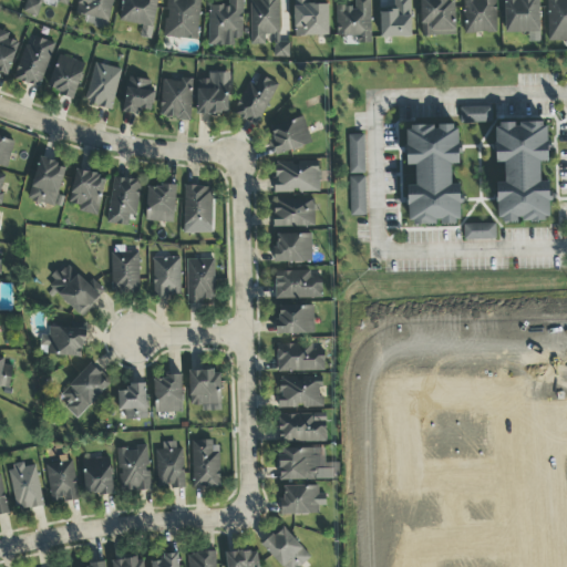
[(39,0),(39,2),(31,0),(26,0),(22,13),(38,18),(42,0),(69,7),(70,0),(39,0)]
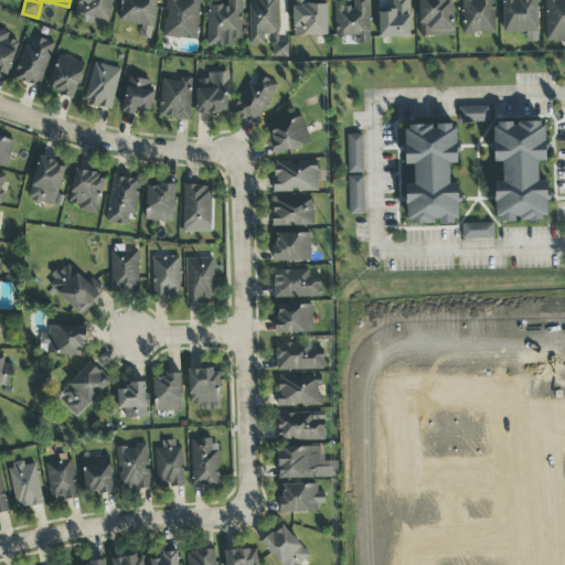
[(106,31),(113,0),(78,0),(75,14),(87,18),(85,25),(106,31)]
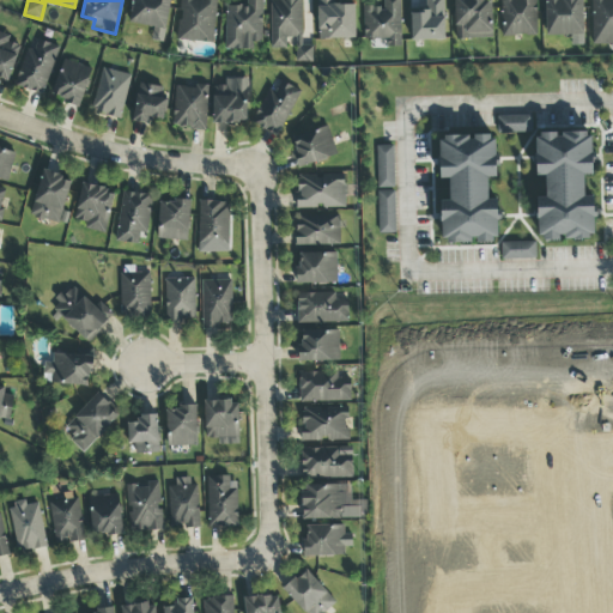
[(163,43),(171,0),(133,0),(129,24),(152,29),(150,41),(163,43)]
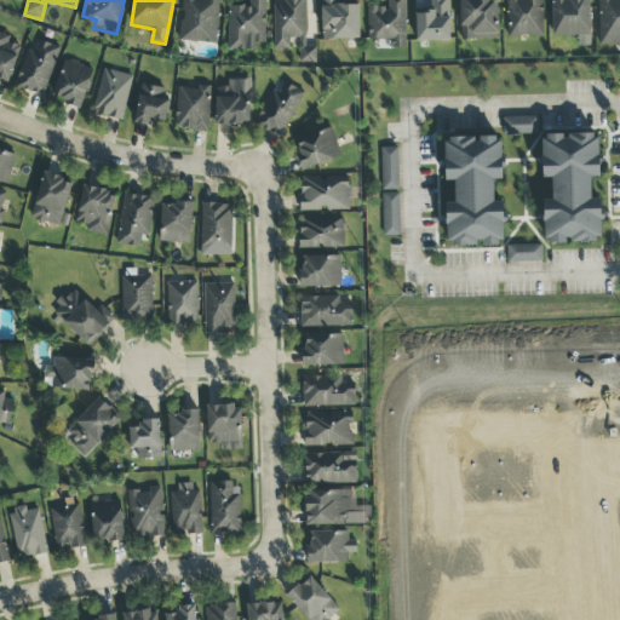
[(217,44),(218,0),(182,0),(181,42),(217,44)]
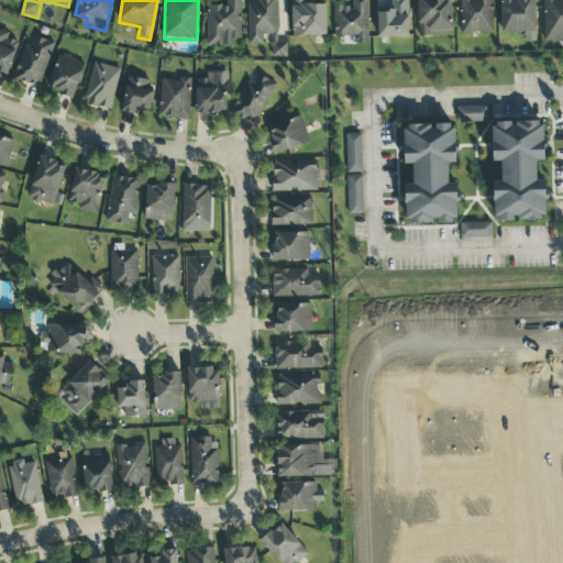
[(242,1),(230,0),(230,7),(208,6),(207,46),(232,46),(232,40),(241,40),(242,1)]
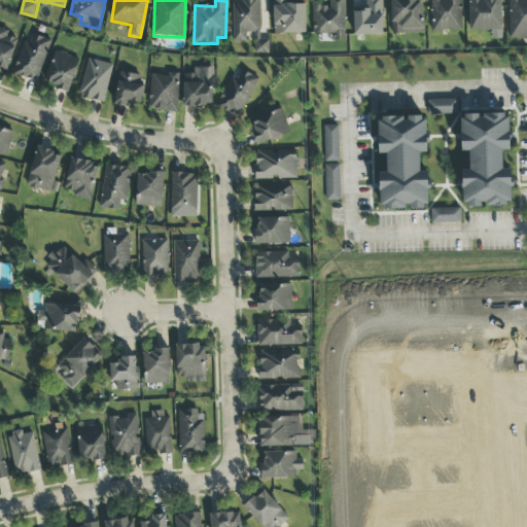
[(259,0),(239,0),(232,0),(233,42),(246,42),(246,33),(254,33),(255,54),(269,54),(269,40),(260,40),(259,0)]
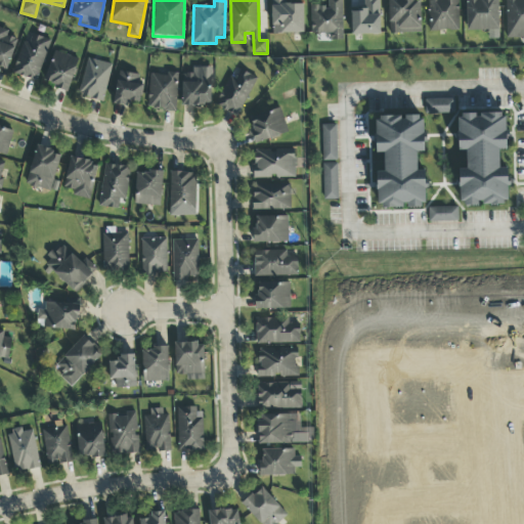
[(303,4),(286,5),(285,0),(270,0),(272,35),(304,34),(303,4)]
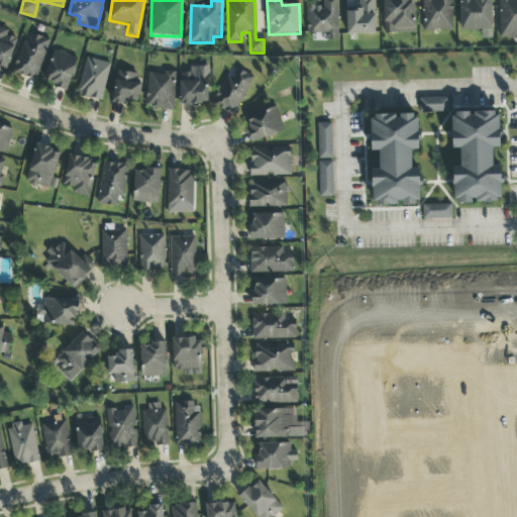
[(306,6),(307,34),(324,33),(325,40),(338,40),(337,0),(322,0),(323,6),(306,6)]
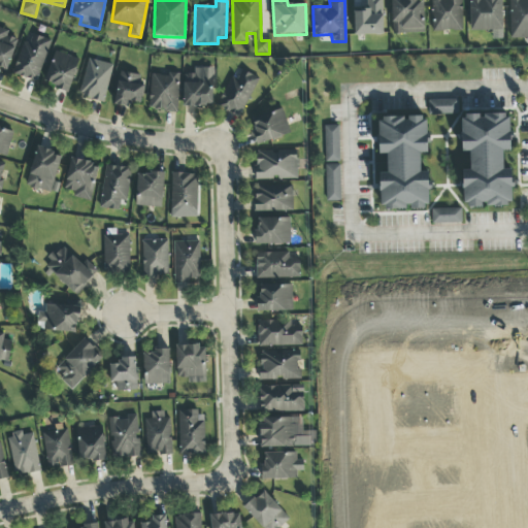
[(384,35),(382,0),(365,0),(366,12),(354,12),(355,35),(384,35)]
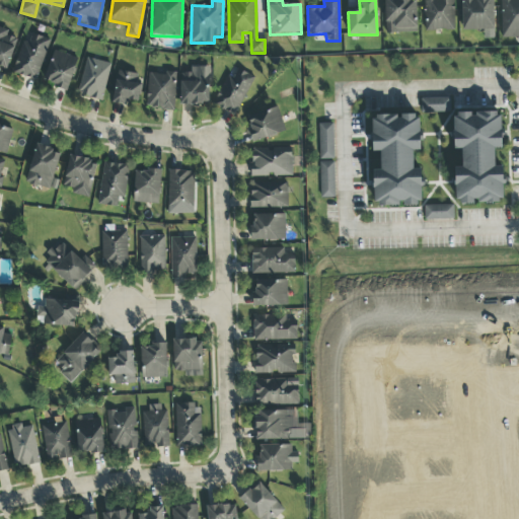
[(384,0),(385,32),(417,31),(416,0),(384,0)]
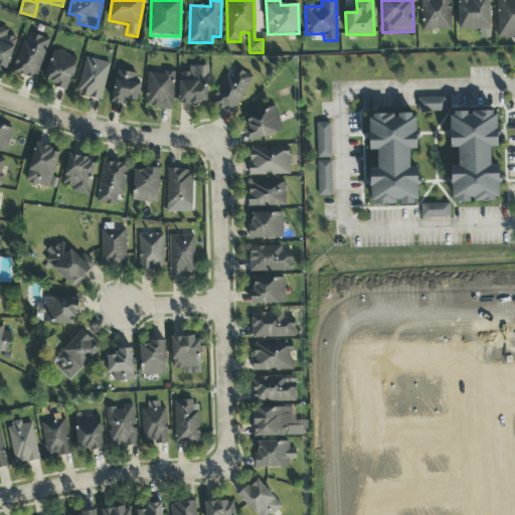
[(451,31),(450,0),(420,0),(421,31),(451,31)]
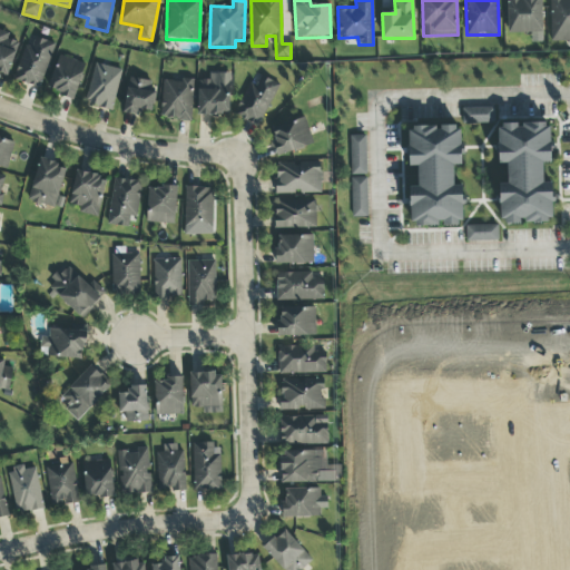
[(543,42),(541,0),(507,0),(508,35),(531,33),(531,42),(543,42)]
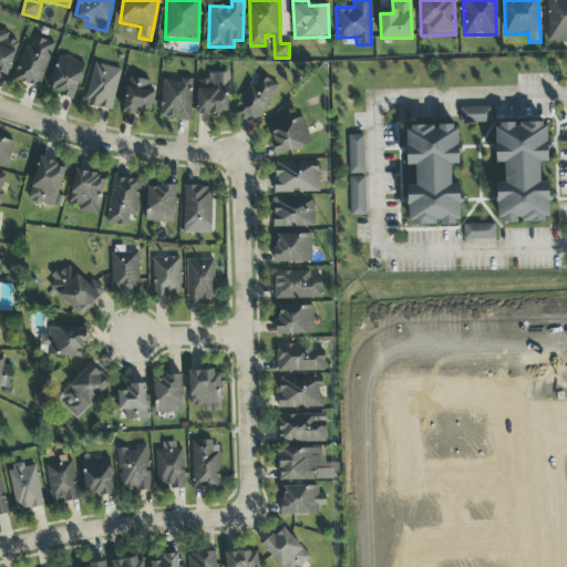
[(566,0),(546,0),(548,42),(566,40),(566,0)]
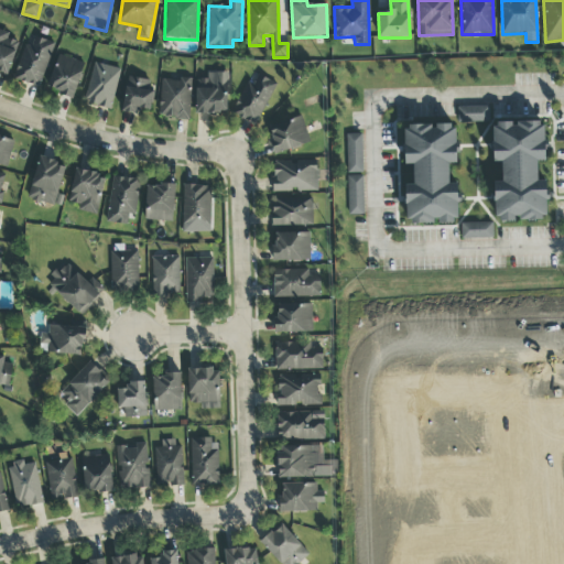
[(18,42),(8,40),(10,33),(0,30),(0,71),(10,74),(18,42)]
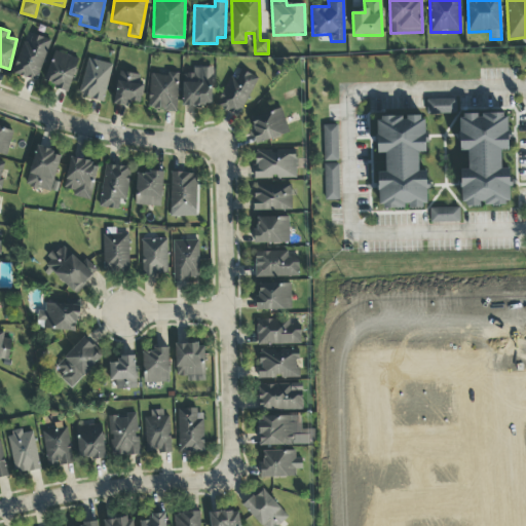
[(37,82),(50,41),(32,35),(29,45),(23,43),(13,75),(37,82)]
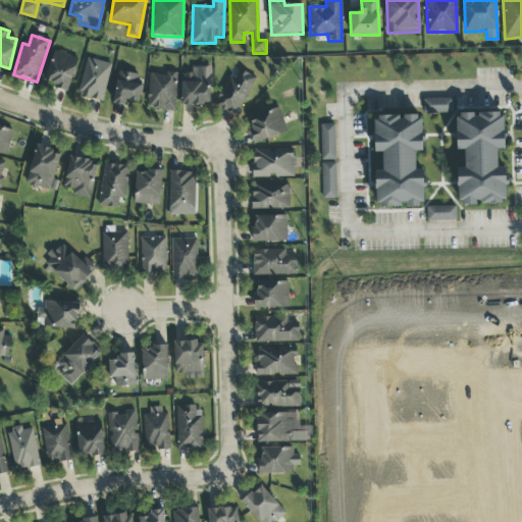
[(67,91),(79,60),(54,51),(43,82),(67,91)]
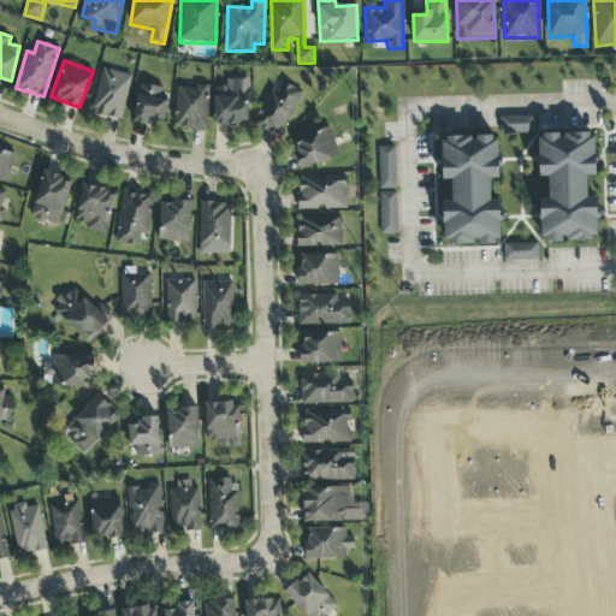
[(123,119),(131,76),(101,70),(93,113),(123,119)]
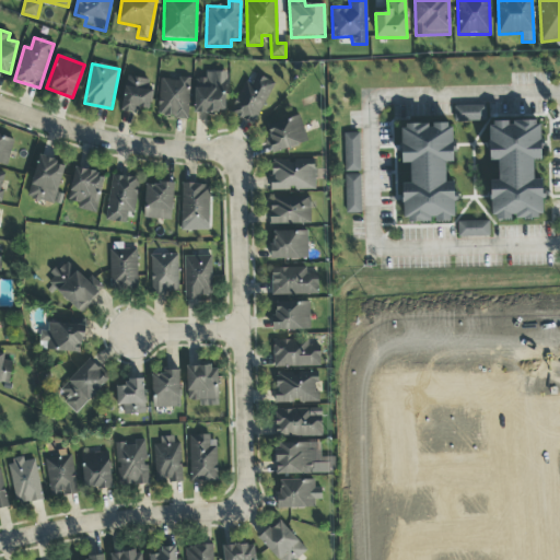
[(196,79),(195,113),(226,114),(228,73),(206,72),(206,79),(196,79)]
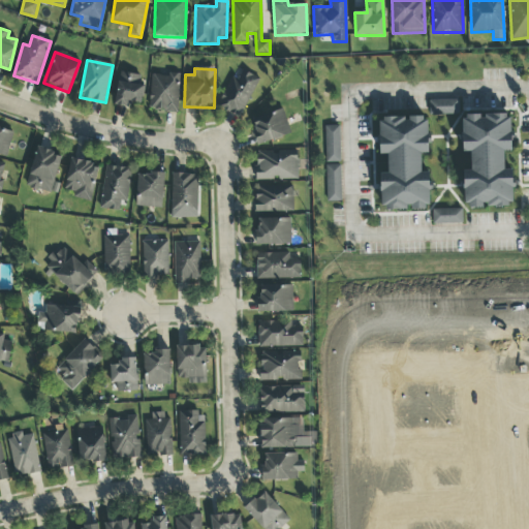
[(258,79),(241,70),(237,80),(231,76),(218,107),(242,118),(258,79)]
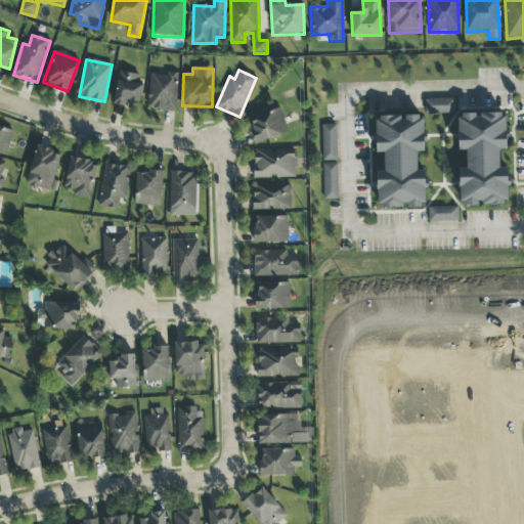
[(130,101),(139,102),(143,76),(119,72),(113,104),(129,106),(130,101)]
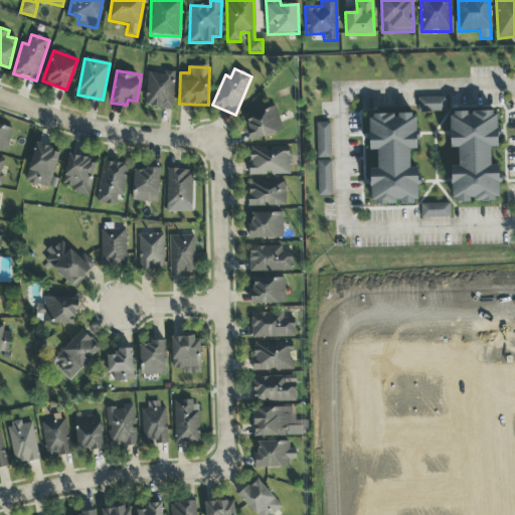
[(147,71),(146,108),(173,109),(174,73),(147,71)]
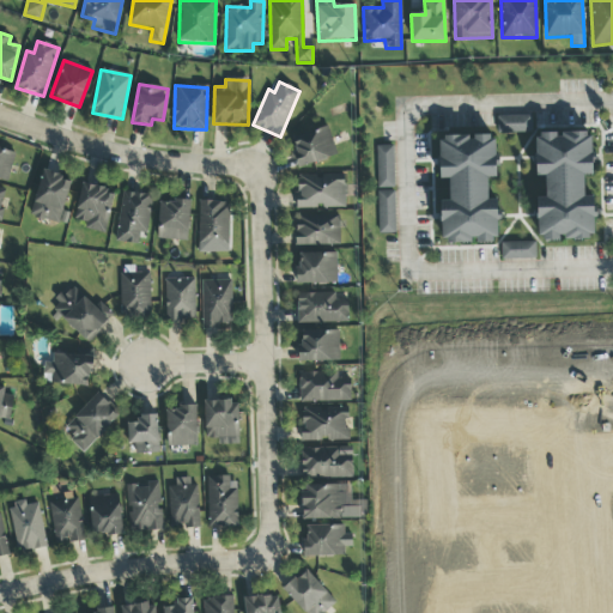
[(532,116),(498,117),(498,134),(532,133),(532,116)]
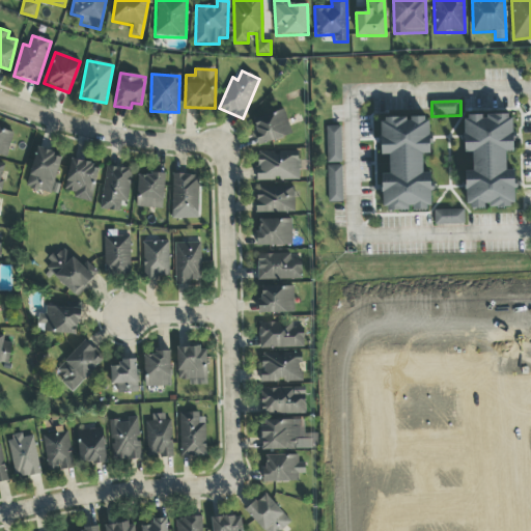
[(259,145),(291,136),(284,110),(252,119),(259,145)]
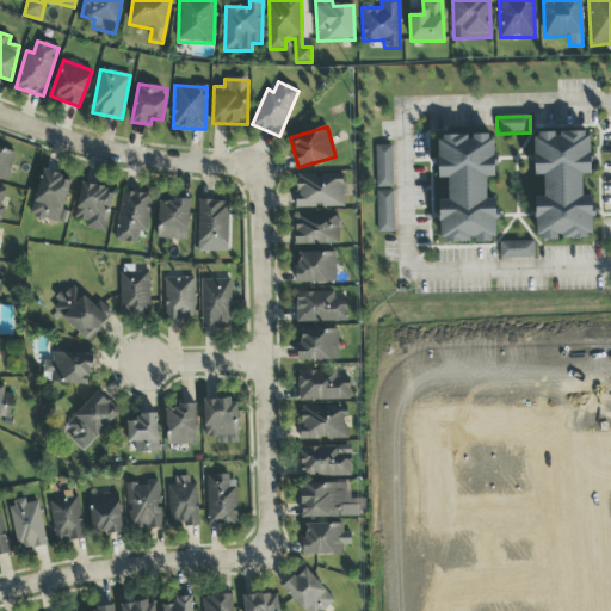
[(590,134),(557,134),(534,135),(535,177),(544,176),(544,198),(536,198),(537,240),(563,240),(563,239),(592,238),(592,197),(582,197),(581,176),(591,174),(590,134)]
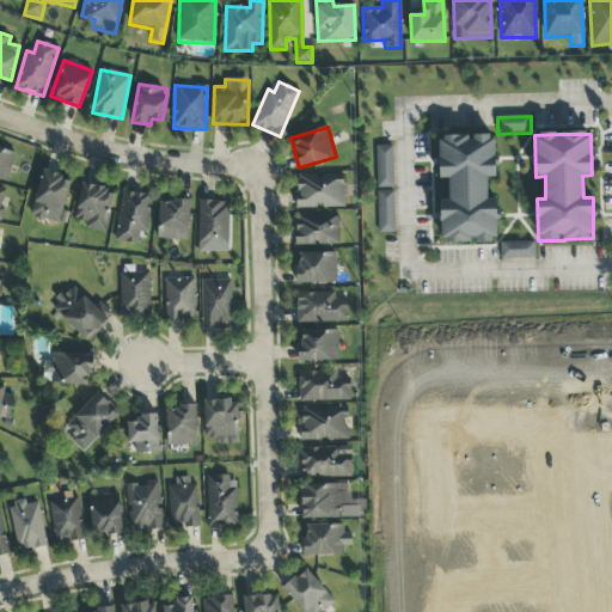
[(439,201),(440,244),(473,243),(473,242),(497,242),(496,200),(488,200),(487,178),(495,178),(494,135),(471,136),(438,138),(440,179),(448,179),(450,201),(439,201)]
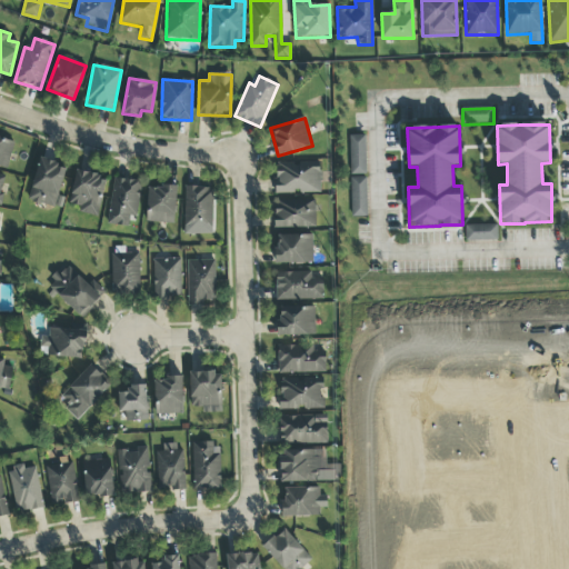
[(349,136),(350,176),(366,176),(366,136),(349,136)]
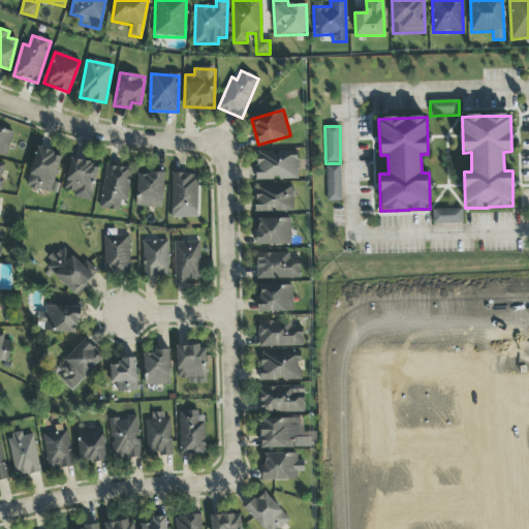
[(12,131),(0,128),(0,155),(7,157),(12,131)]
